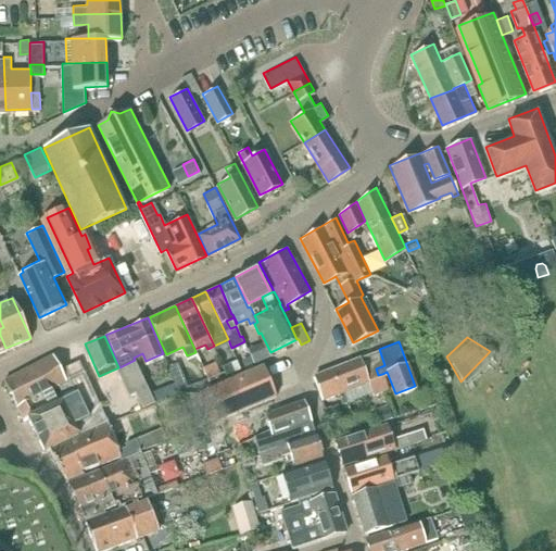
[(260,360),(270,354),(265,343),(254,349),(260,360)]
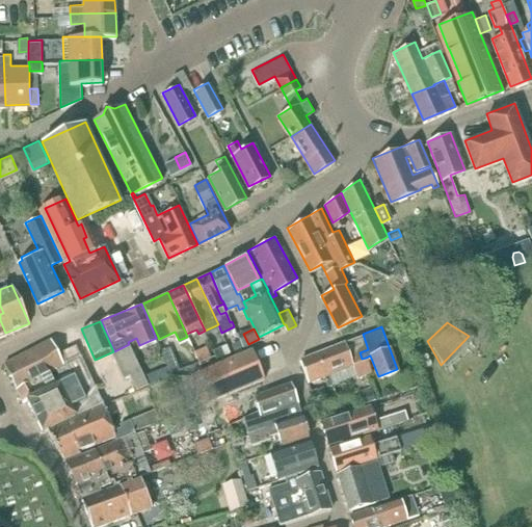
[(344,341),(299,358),(309,380),(323,374),(327,385),(356,373),(356,375),(371,370),(366,358),(362,359),(360,352),(368,349),(363,334),(344,341)]
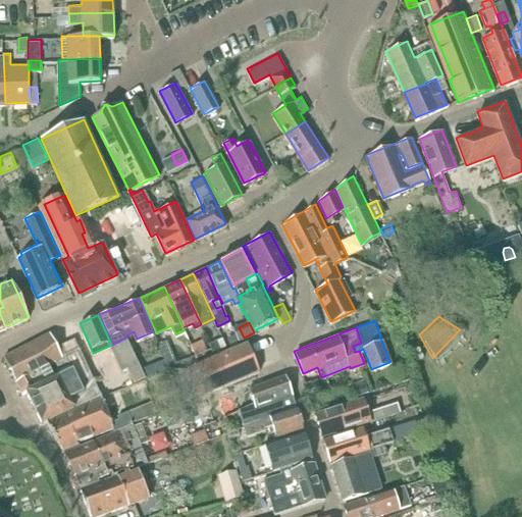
[(49,331),(4,355),(15,380),(22,392),(27,390),(54,376),(47,362),(55,359),(79,348),(76,343),(73,337),(56,346),(49,331)]
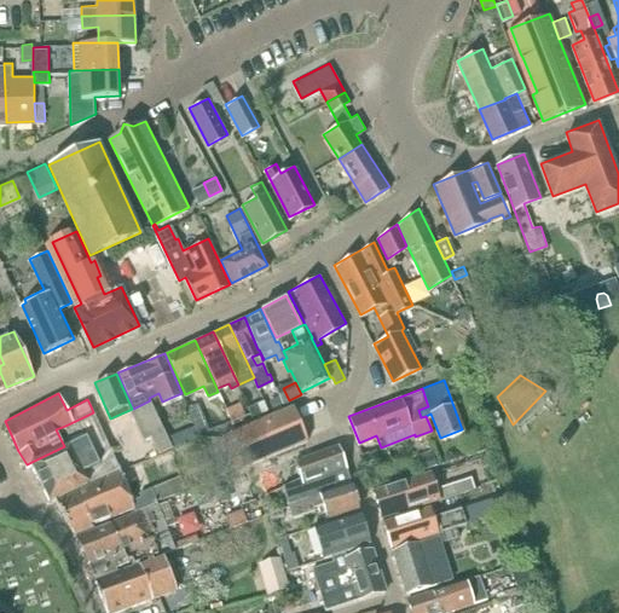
[(264,398),(249,404),(253,412),(261,411),(267,408),(264,398)]
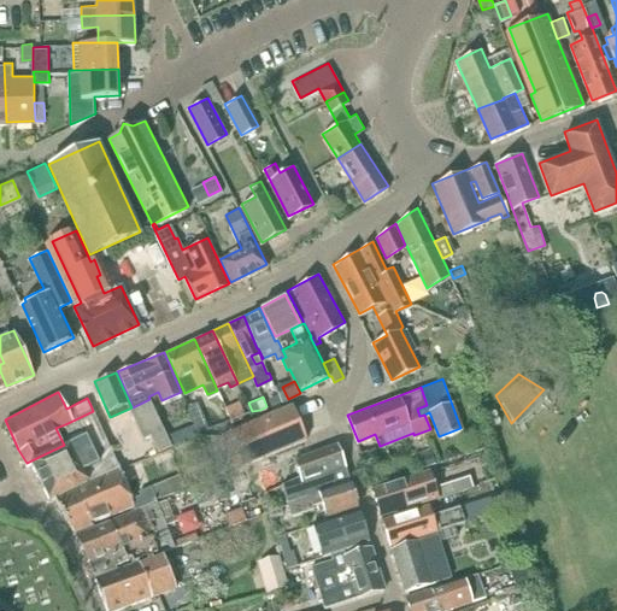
[(131,407),(129,409),(144,436),(151,434),(158,450),(171,444),(150,399),(133,407),(131,407)]
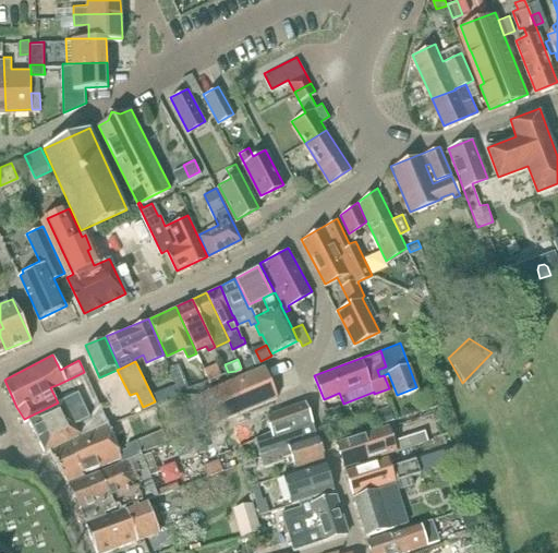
[(170,365),(180,388),(189,385),(179,362),(170,365)]
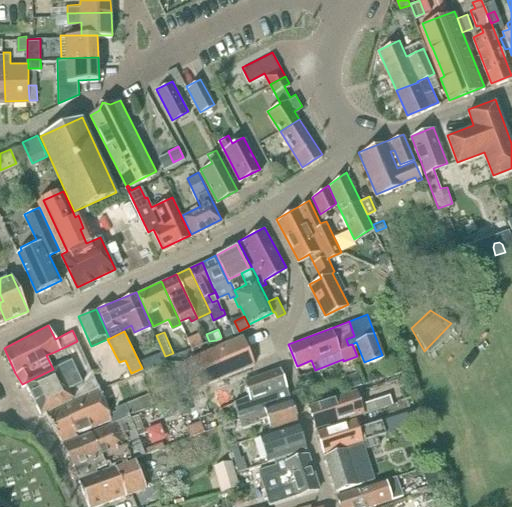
[(198,332),(187,337),(191,347),(202,342),(198,332)]
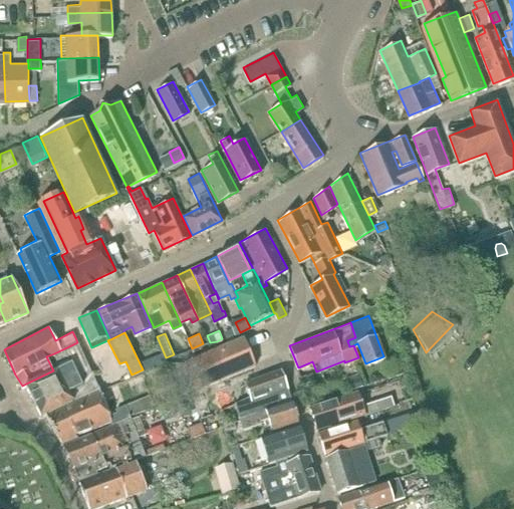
[(243,336),(184,361),(196,389),(255,363),(243,336)]
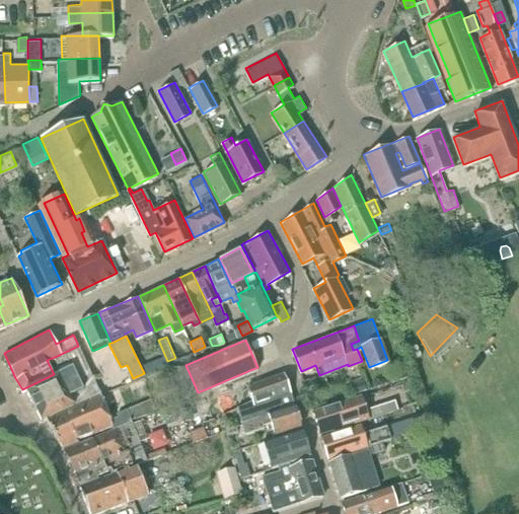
[(42,419),(99,390),(78,346),(55,357),(59,366),(61,371),(54,374),(26,387),(42,419)]
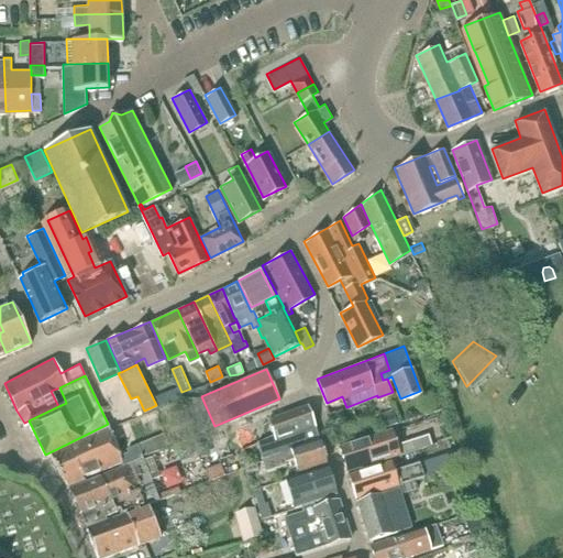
[(178,386),(154,396),(158,406),(183,396),(178,386)]
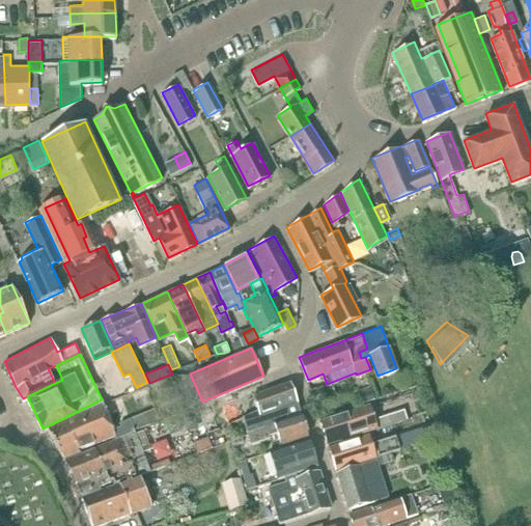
[(270,437),(269,434),(277,432),(280,443),(307,434),(290,382),(253,393),(257,409),(243,415),(251,442),(270,437)]
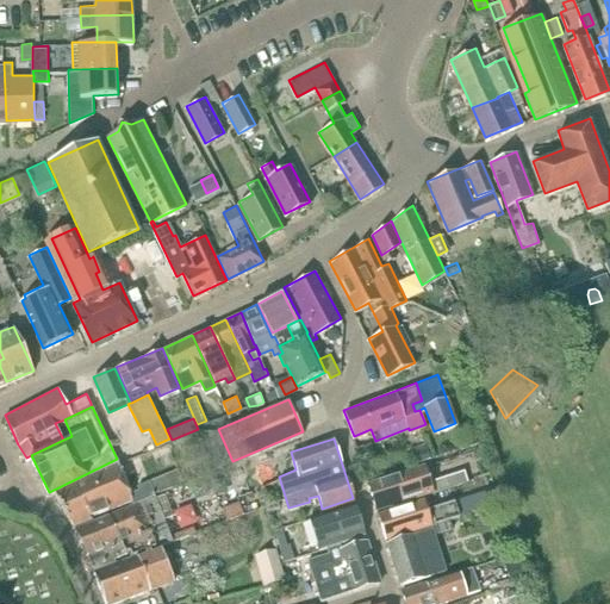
[(131,498),(132,502),(154,493),(154,492),(182,480),(178,466),(148,478),(149,479),(136,485),(137,489),(129,492),(118,461),(55,491),(72,524),(89,517),(88,514),(131,498)]
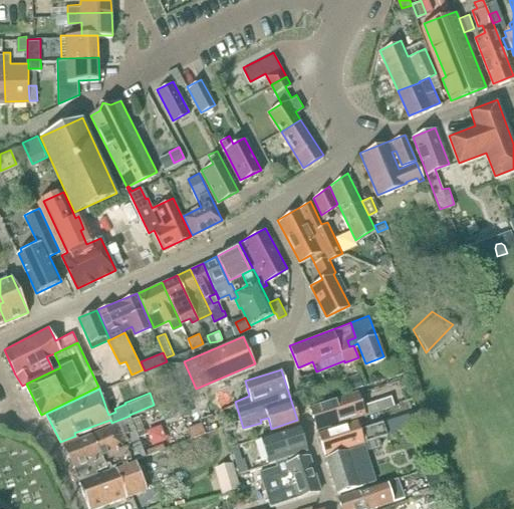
[(373,409),(371,401),(361,405),(356,391),(310,406),(316,427),(373,409)]
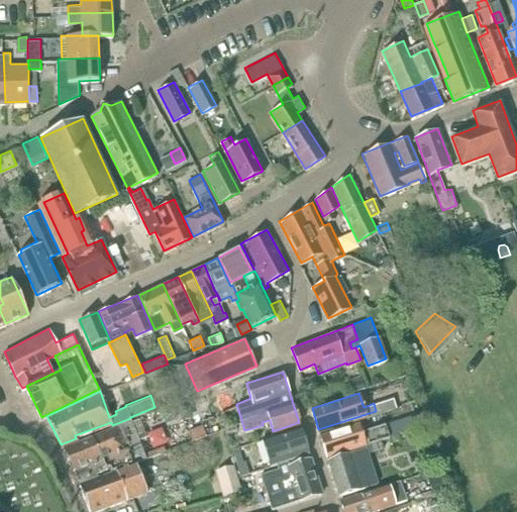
[(393,397),(374,403),(376,411),(396,405),(393,397)]
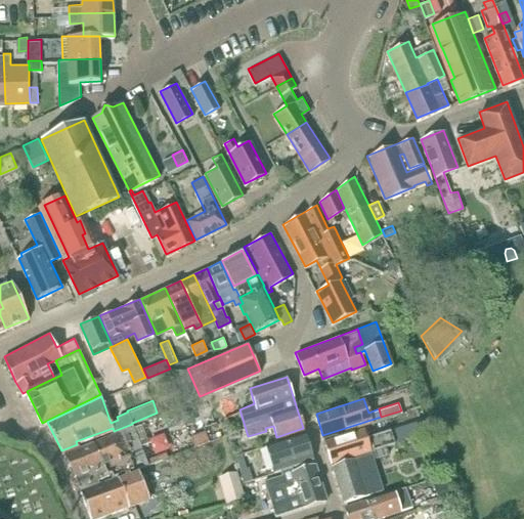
[(132,424),(114,431),(63,452),(78,486),(112,472),(113,476),(147,461),(132,424)]
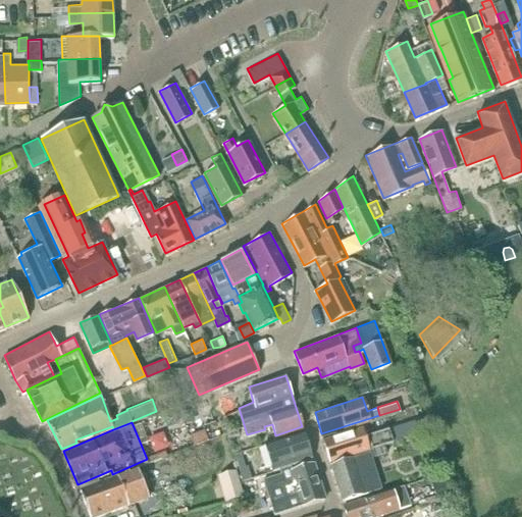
[(329,460),(368,448),(383,443),(406,434),(403,426),(388,431),(387,427),(366,434),(363,424),(351,428),(351,429),(322,438),(329,460)]
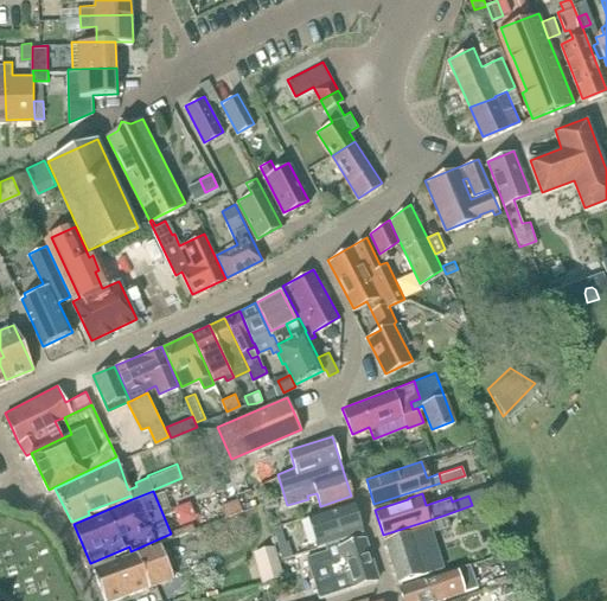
[(275,494),(264,498),(267,505),(278,502),(275,494)]
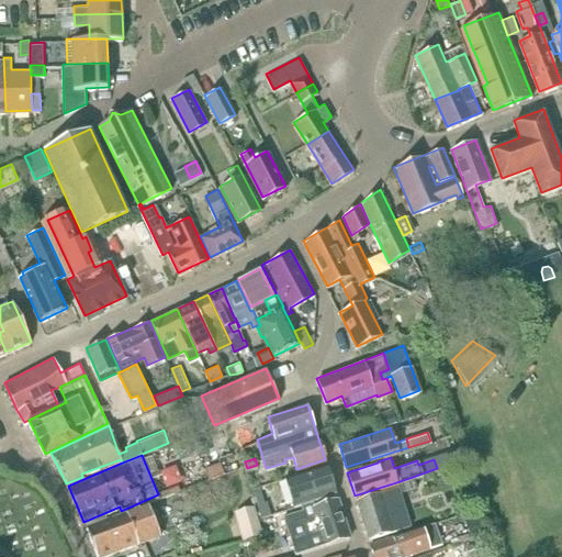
[(220,460),(204,466),(208,477),(224,471),(220,460)]
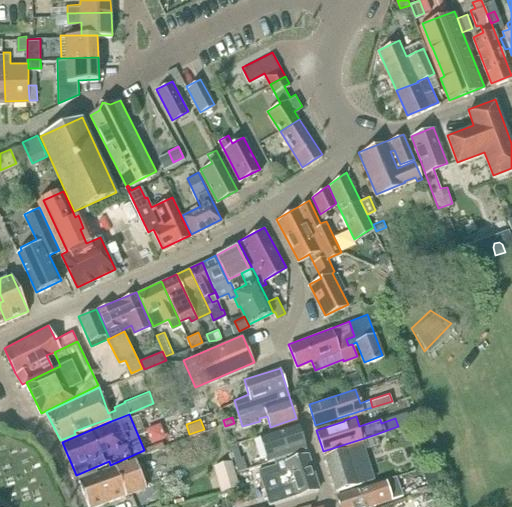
[(268,460),(273,458),(284,454),(306,448),(297,421),(260,433),(268,460)]
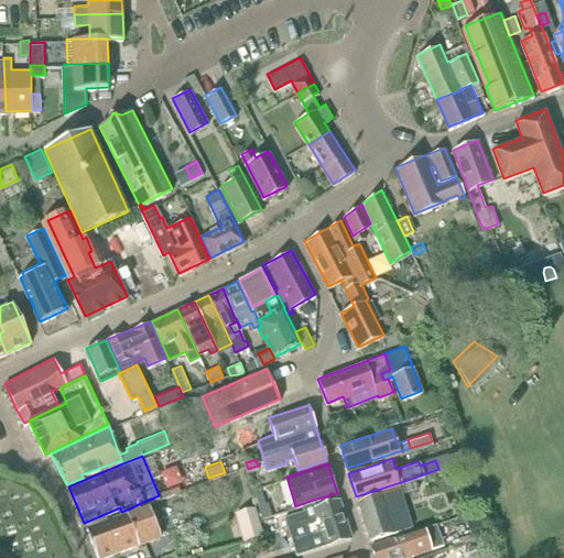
[(414,478),(398,483),(398,485),(380,492),(381,493),(357,501),(369,538),(412,525),(401,491),(418,487),(414,478)]
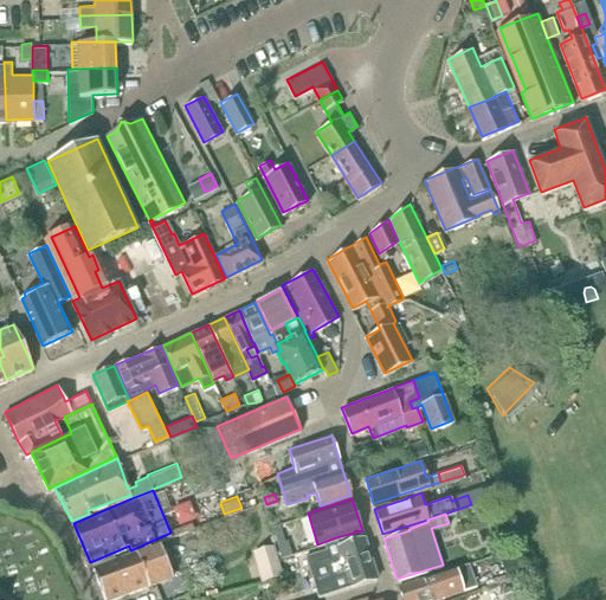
[(192,520),(172,528),(174,533),(193,526),(192,520)]
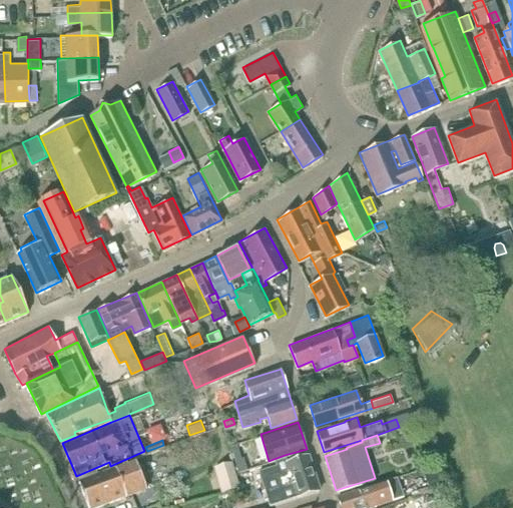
[(241,456),(236,442),(230,444),(238,470),(247,467),(243,456),(241,456)]
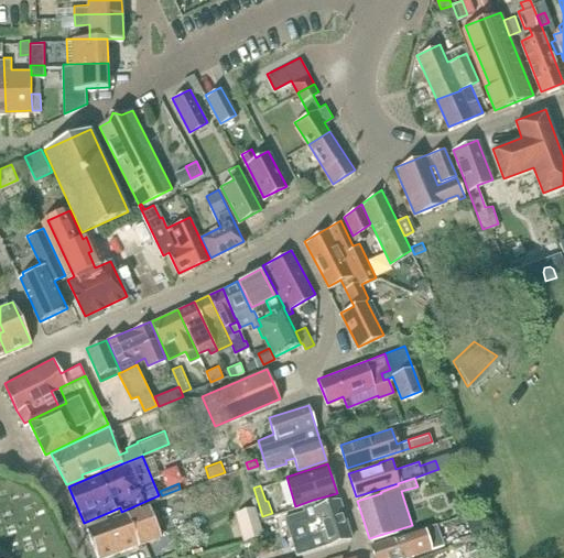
[(313,500),(301,504),(303,510),(284,515),(296,554),(350,537),(338,499),(315,506),(313,500)]
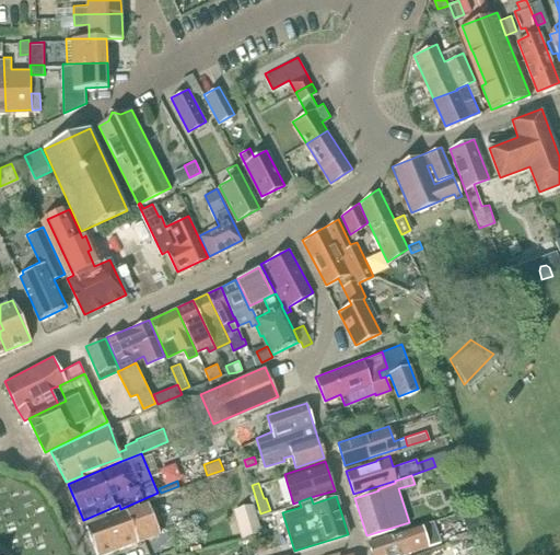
[(147,501),(86,523),(97,554),(158,532),(152,518),(159,516),(155,507),(149,509),(147,501)]
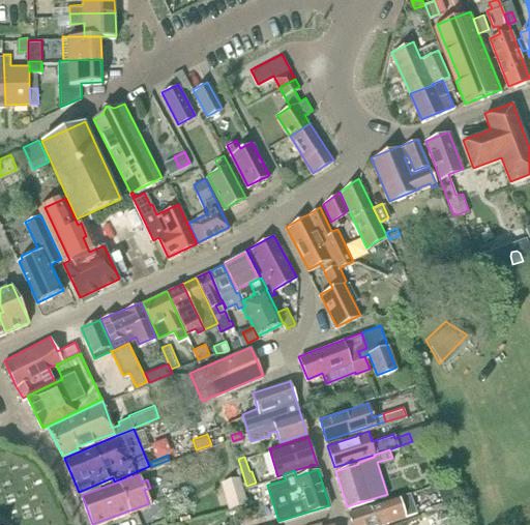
[(221,480),(229,506),(247,501),(240,475),(221,480)]
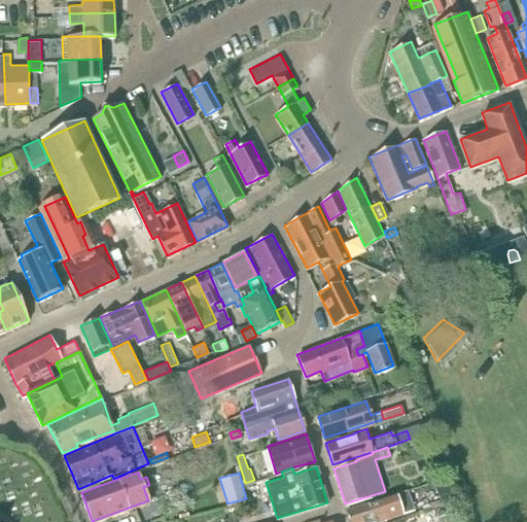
[(448,479),(434,483),(441,501),(454,497),(448,479)]
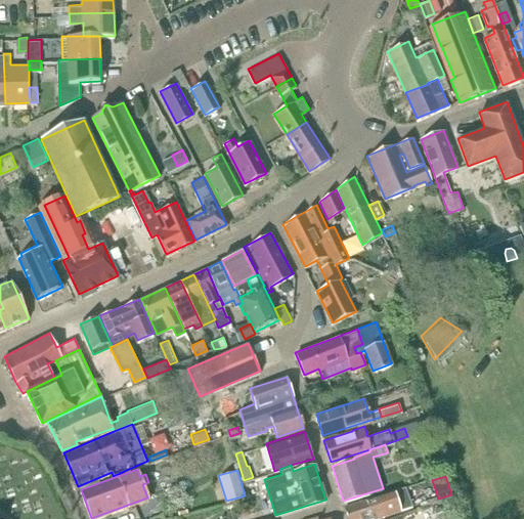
[(405,485),(345,505),(349,518),(368,518),(411,505),(405,485)]
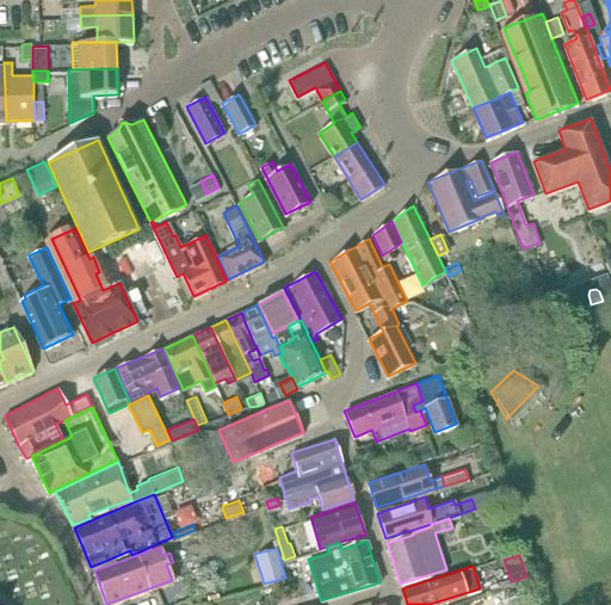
[(513,588),(506,591),(510,604),(517,602),(513,588)]
